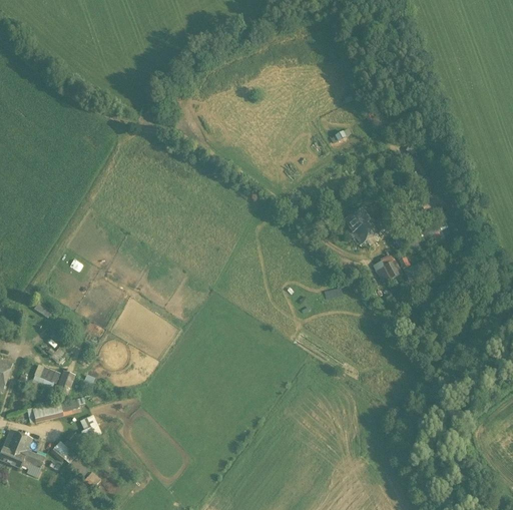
[(403,205),(408,201),(405,196),(400,199),(403,205)]
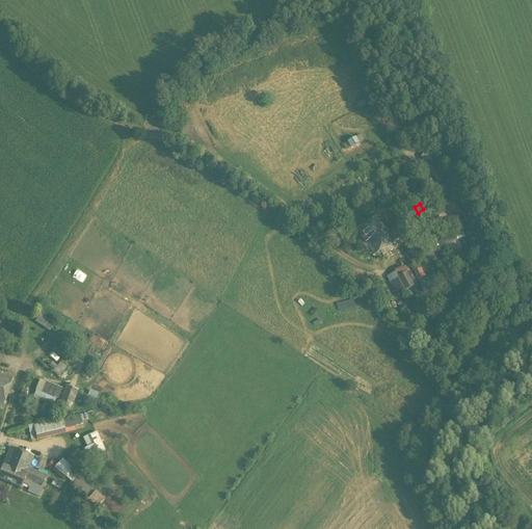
[(364,242),(367,247),(370,245),(374,252),(401,234),(393,221),(390,223),(392,227),(387,230),(376,214),(357,227),(366,240),(364,242)]
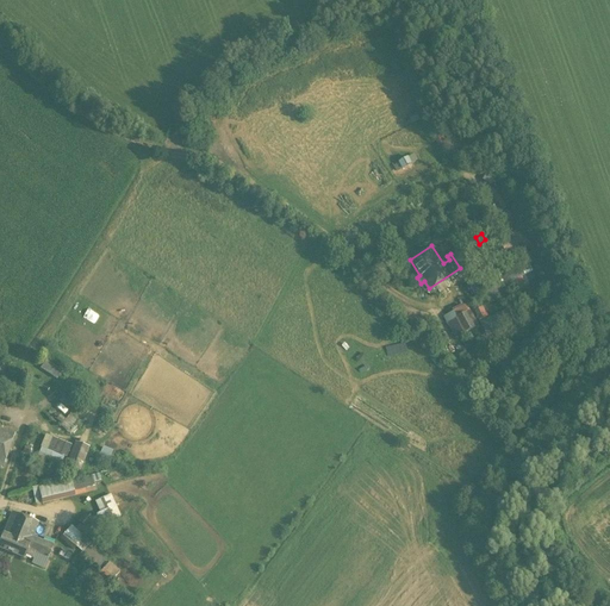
[(526,273),(533,269),(524,252),(517,255),(521,263),(506,270),(505,270),(498,274),(493,263),(474,273),(475,274),(468,277),(474,291),(481,287),(490,301),(508,293),(505,289),(511,286),(512,287),(514,287),(517,294),(533,287),(526,273)]
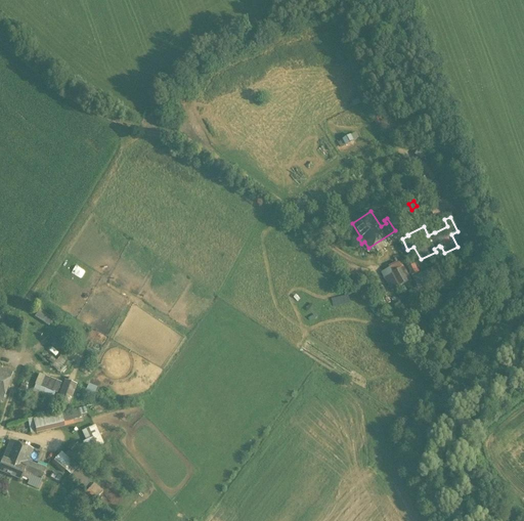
[(411,273),(419,269),(415,261),(407,265),(411,273)]
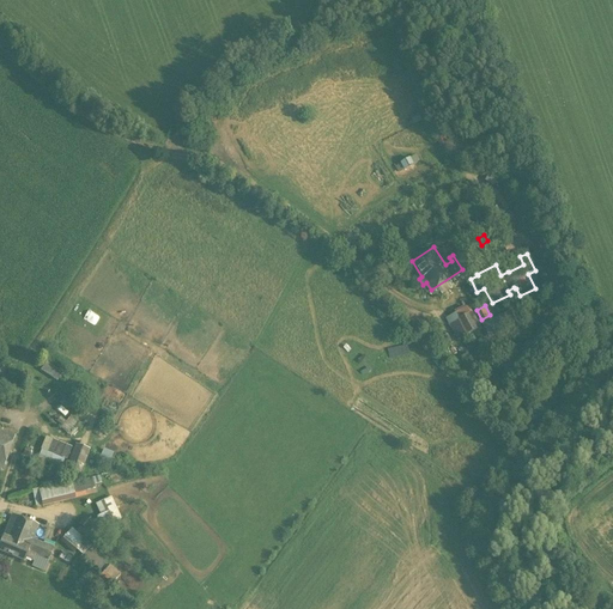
[(513,329),(520,326),(510,308),(484,321),(491,336),(510,326),(513,329)]
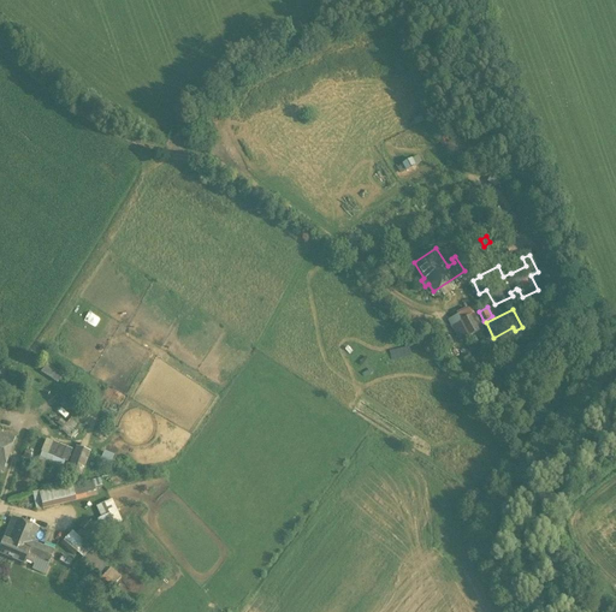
[(484,326),(475,310),(451,324),(461,339),(484,326)]
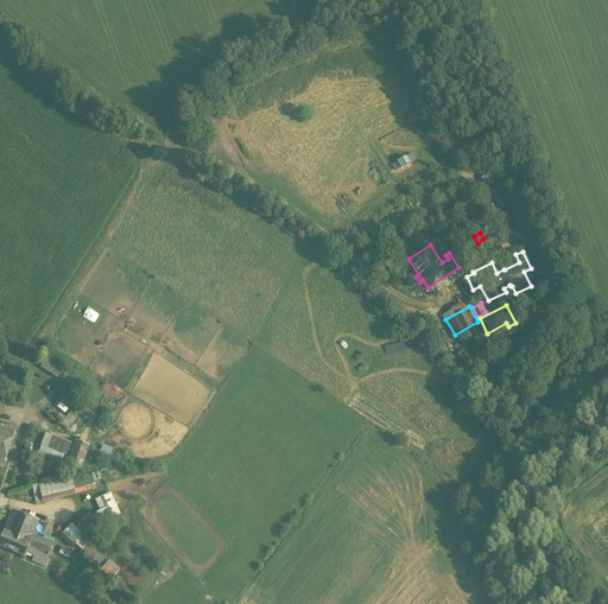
[(387,351),(406,347),(404,338),(385,343),(387,351)]
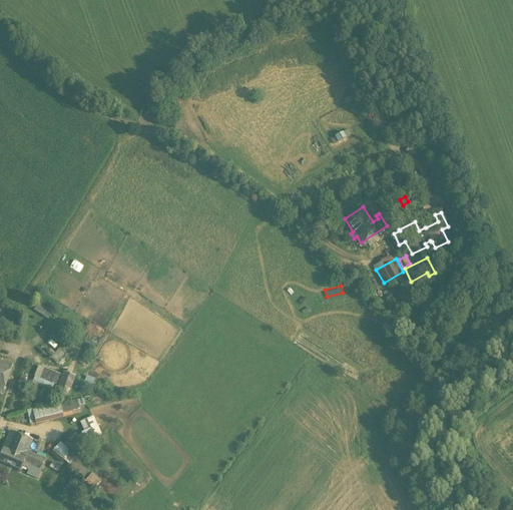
[(53,310),(40,301),(35,309),(48,317),(53,310)]
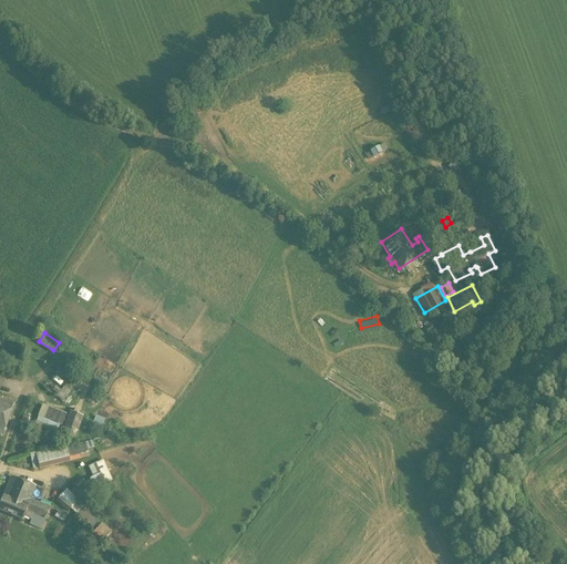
[(55,392),(63,400),(72,390),(65,383),(55,392)]
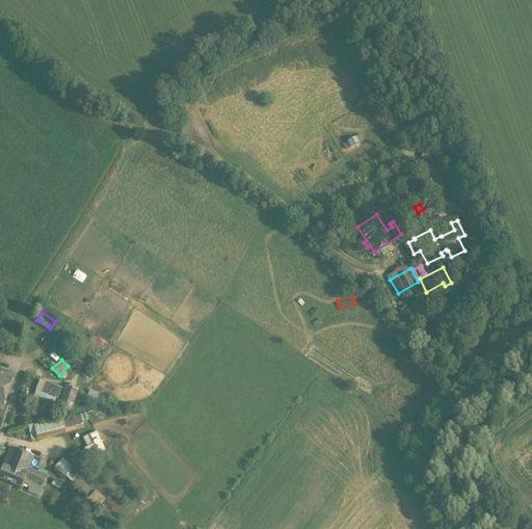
[(1,372),(1,371),(0,370),(0,403),(3,405),(12,376),(1,372)]
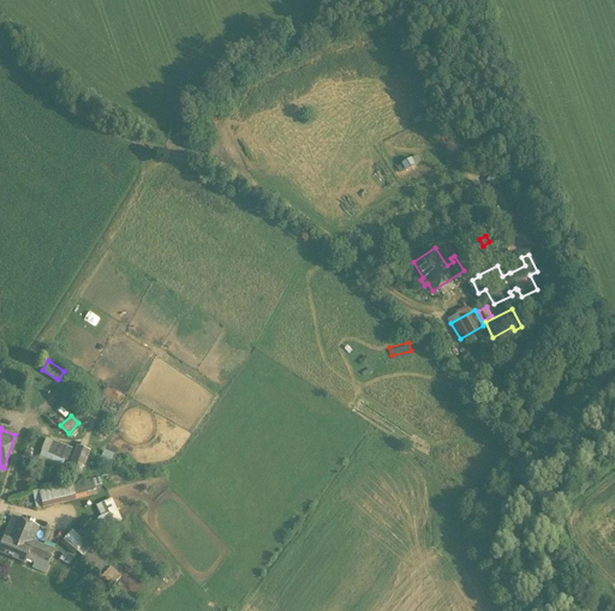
[(71,445),(52,438),(47,451),(41,449),(39,456),(60,466),(64,457),(66,459),(71,445)]
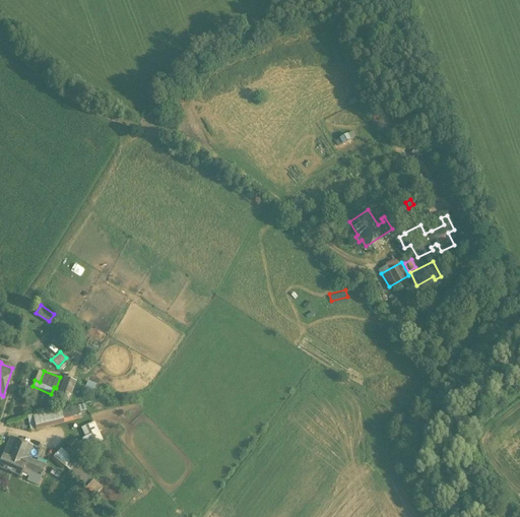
[(76,378),(64,374),(60,388),(71,392),(76,378)]
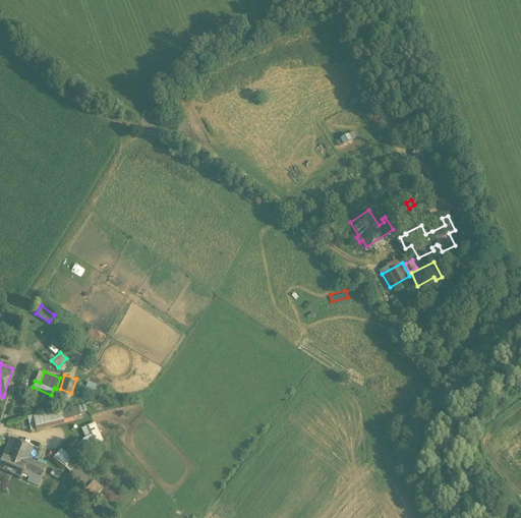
[(96,406),(94,400),(78,404),(78,403),(43,411),(46,426),(45,427),(64,423),(64,422),(81,418),(81,414),(85,414),(84,410),(88,410),(87,408),(96,406)]
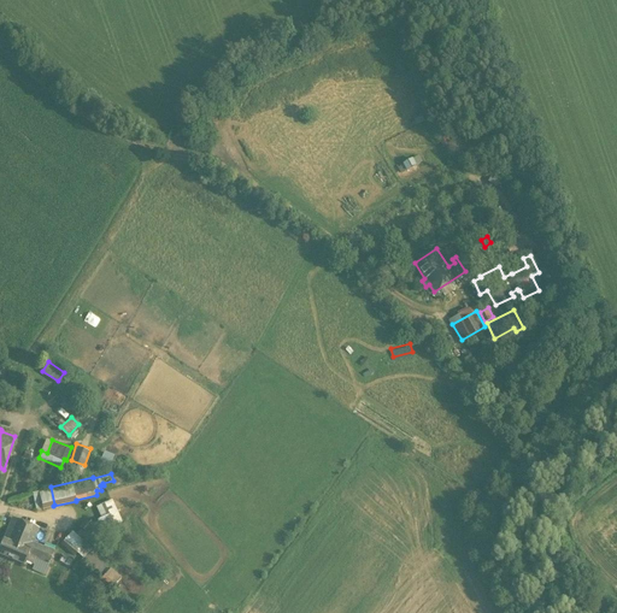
[(39,489),(42,508),(53,506),(54,505),(51,487),(39,489)]
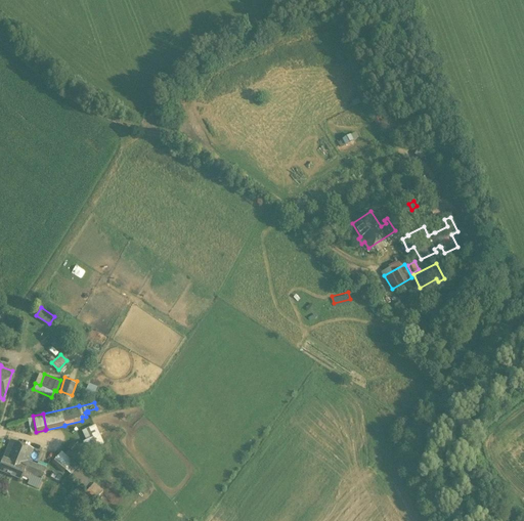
[(87,449),(101,442),(99,438),(101,437),(94,423),(86,426),(91,436),(82,440),(87,449)]
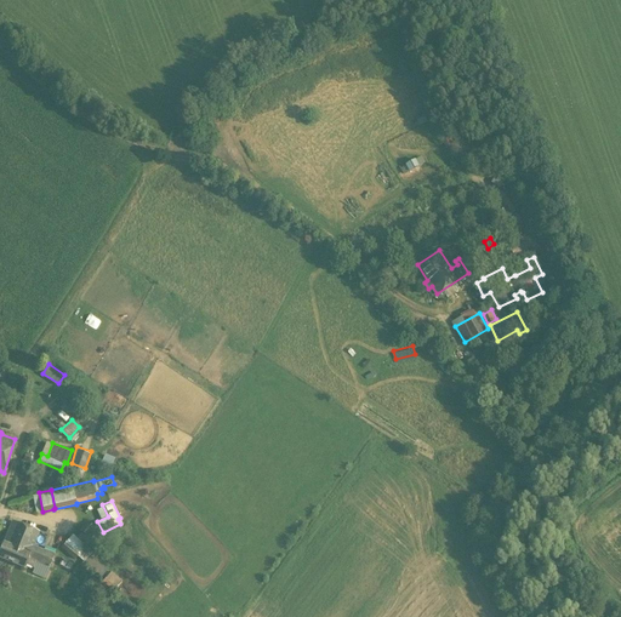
[(39,530),(27,525),(12,519),(0,547),(0,555),(12,561),(24,566),(26,563),(33,565),(35,560),(49,566),(55,553),(34,544),(34,542),(39,530)]
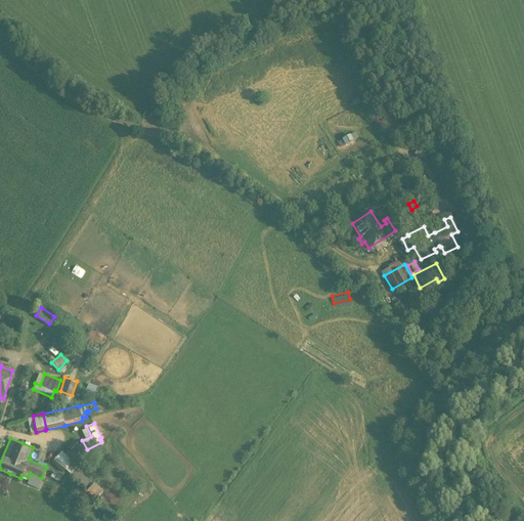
[(69,447),(64,451),(76,460),(86,449),(74,438),(68,445),(69,447)]
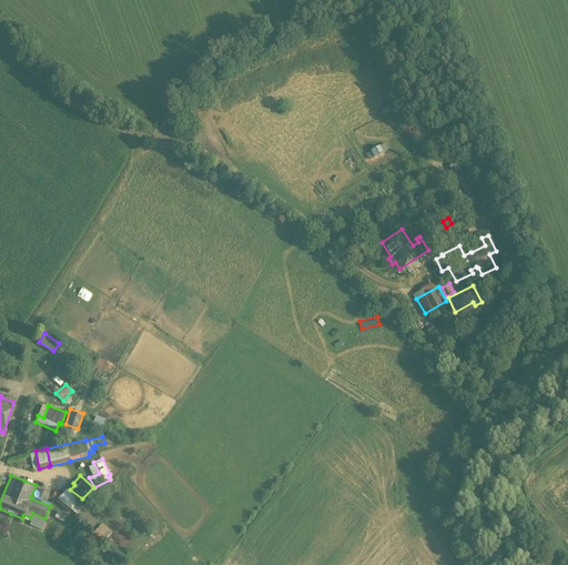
[(81,500),(82,498),(70,490),(67,487),(56,500),(68,511),(70,510),(74,514),(72,516),(91,533),(92,532),(103,541),(109,545),(114,538),(112,536),(114,534),(111,531),(112,530),(102,521),(100,523),(81,507),(84,503),(81,500)]
